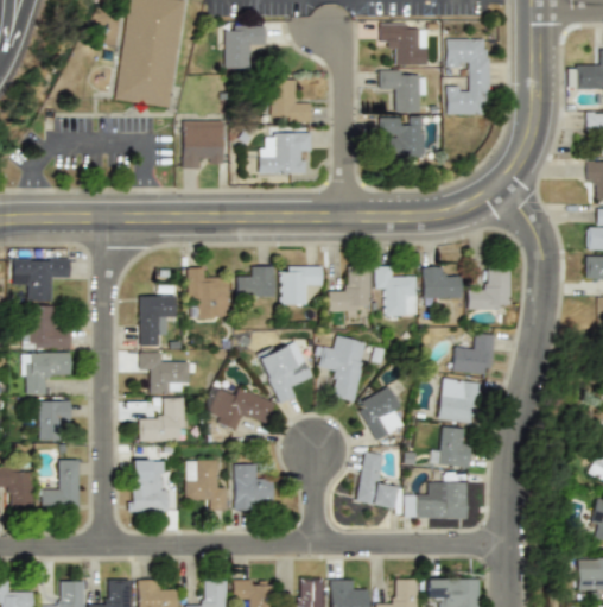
[(185,0),(129,0),(116,101),(171,108),(185,0)]
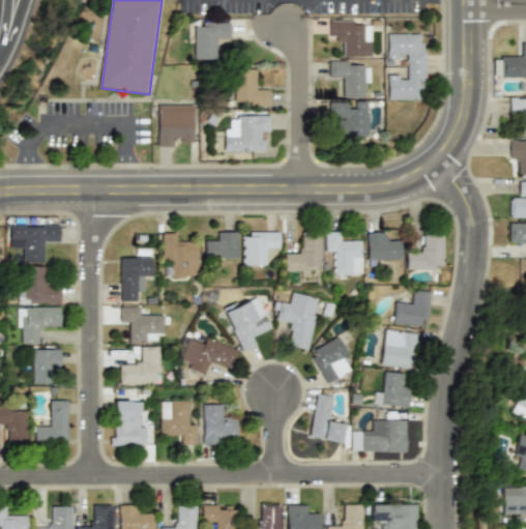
[(331,45),(342,45),(342,57),(373,57),(373,33),(363,33),(363,21),(331,21),(331,45)]
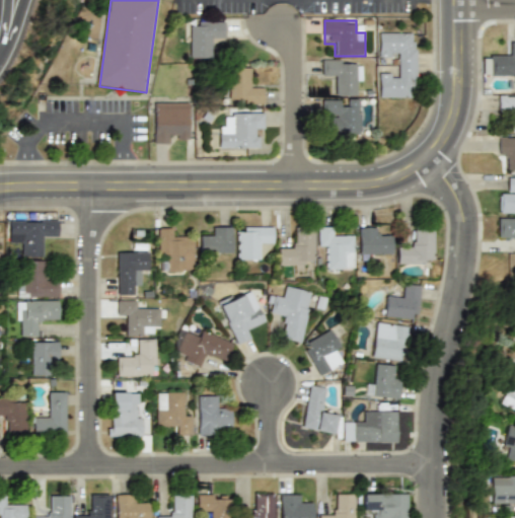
[(227,40),(227,22),(193,22),(193,59),(217,59),(217,40),(227,40)]
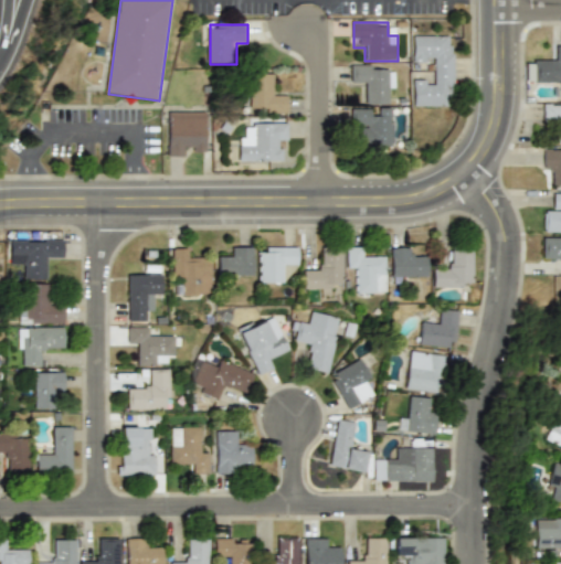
[(416,106),(456,106),(456,35),(416,35),(416,61),(436,61),(436,83),(416,83),(416,106)]
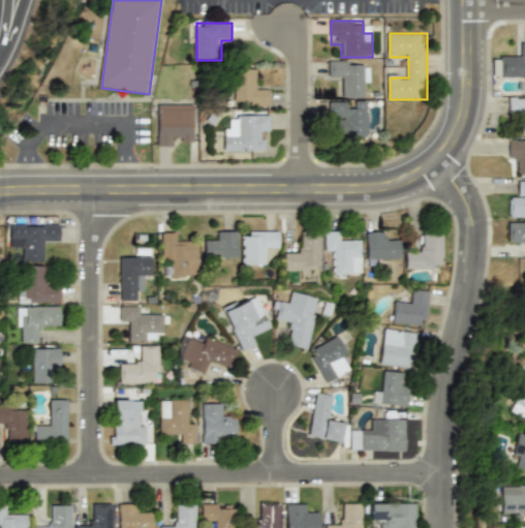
[(504,79),(524,79),(524,55),(504,55),(504,79)]
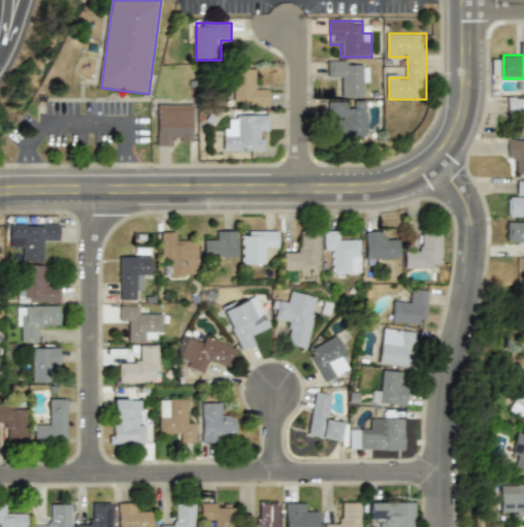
[(369,61),(330,61),(330,75),(341,75),(341,98),(369,98),(369,61)]
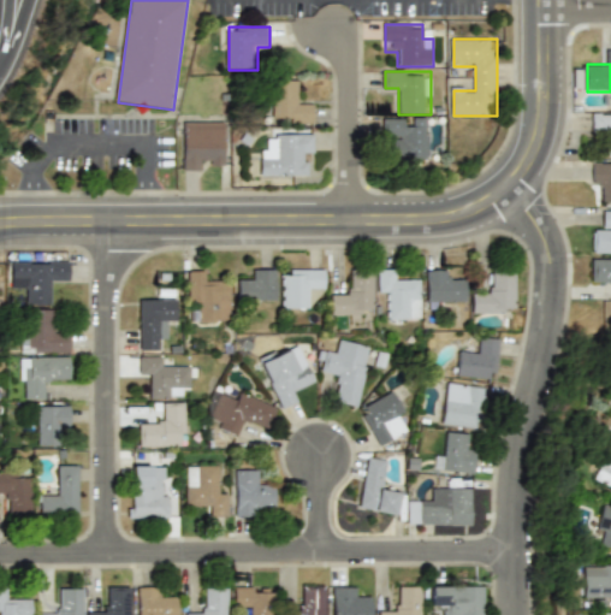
[(276,123),(315,123),(315,105),(302,105),(302,81),(276,81),(276,123)]
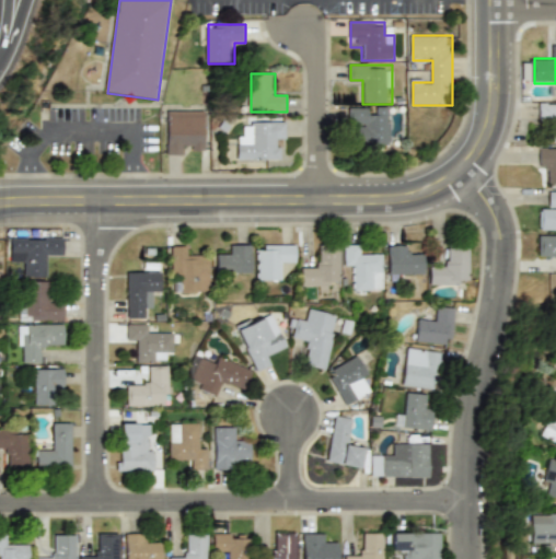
[(555,104),(542,104),(542,117),(554,117),(554,142),(555,142),(555,104)]
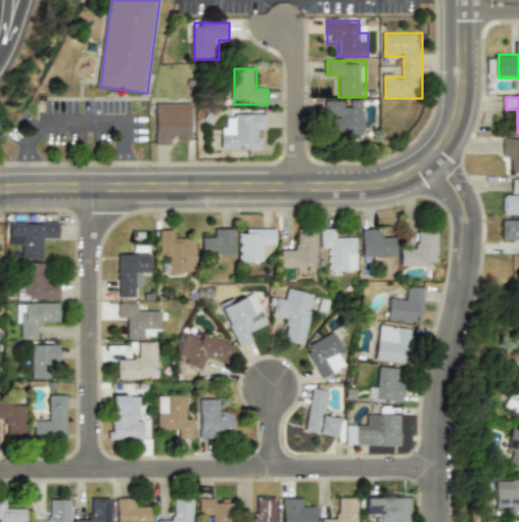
[(366,137),(366,100),(328,101),(328,119),(338,119),(338,137),(366,137)]
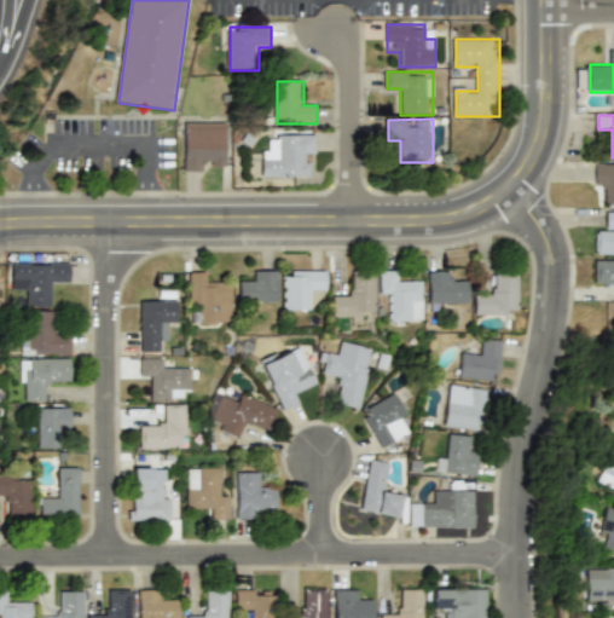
[(227,123),(187,123),(187,172),(214,172),(214,162),(227,162),(227,123)]
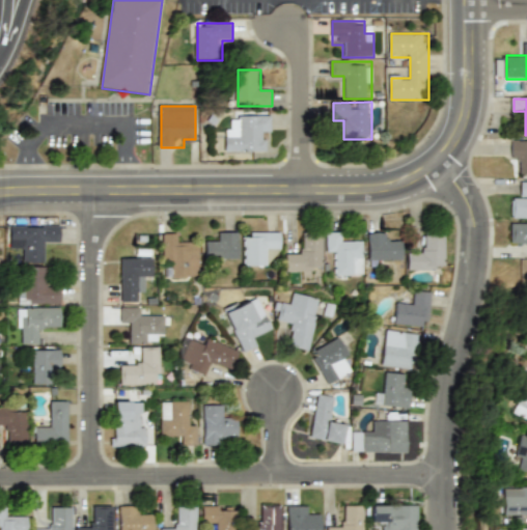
[(227,152),(273,152),(273,116),(238,116),(238,128),(227,128),(227,152)]
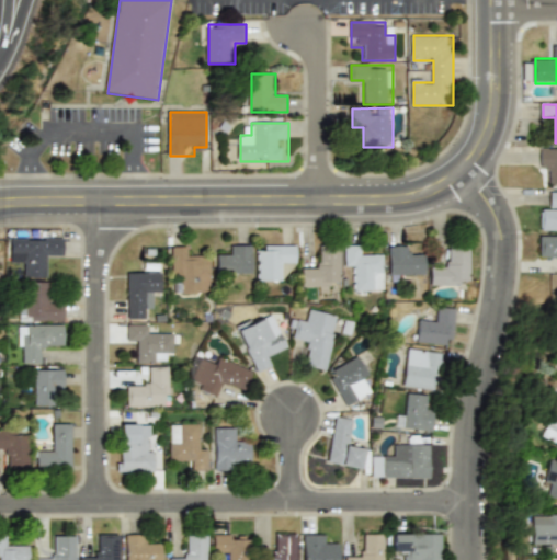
[(556,148),(543,148),(543,171),(553,171),(553,183),(556,183),(556,148)]
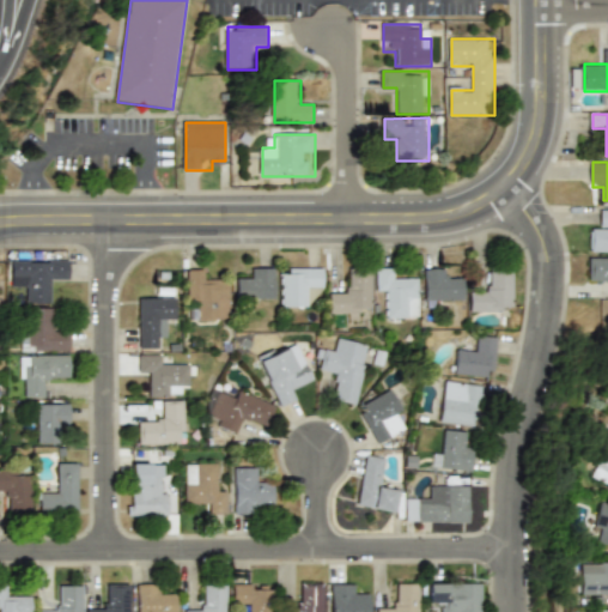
[(593,252),(607,252),(607,210),(603,210),(603,224),(593,224),(593,252)]
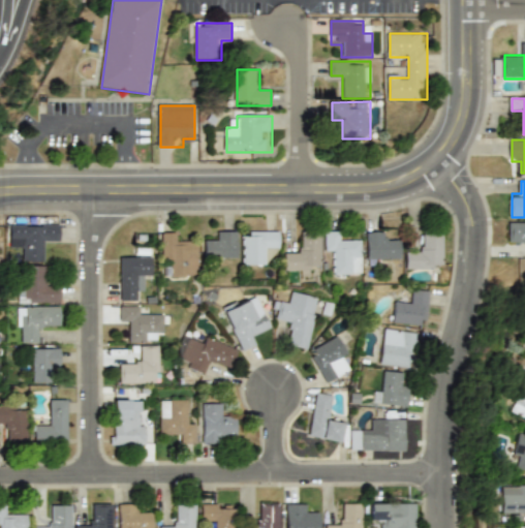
[(511,247),(524,247),(524,222),(511,222),(511,247)]
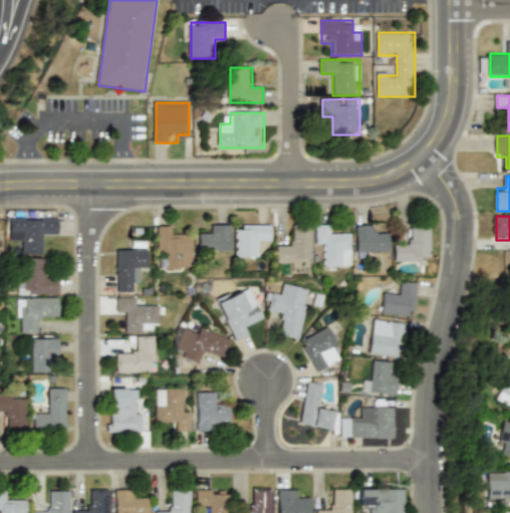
[(21,254),(48,254),(48,232),(59,232),(59,219),(12,219),(11,243),(21,243),(21,254)]
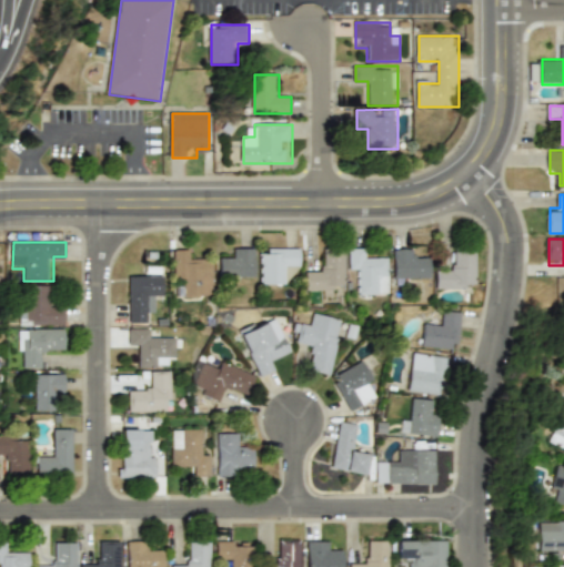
[(258,249),(233,249),(233,260),(221,260),(221,279),(258,279),(258,249)]
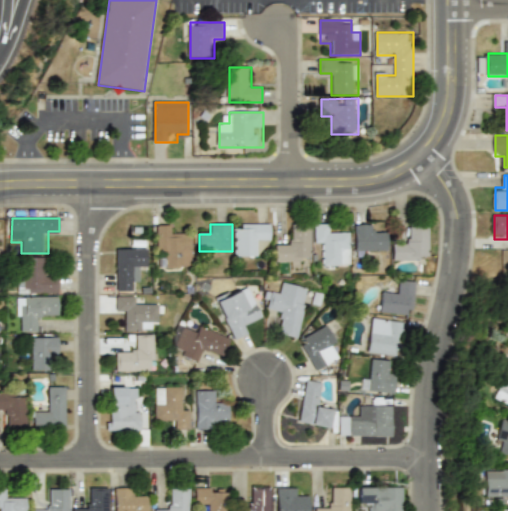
[(237,257),(262,257),(262,247),(273,247),(273,224),(237,224),(237,257)]
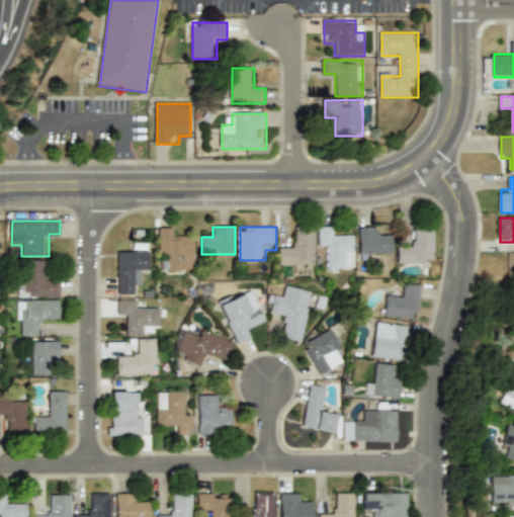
[(195,239),(178,239),(178,228),(160,228),(160,271),(195,271),(195,239)]
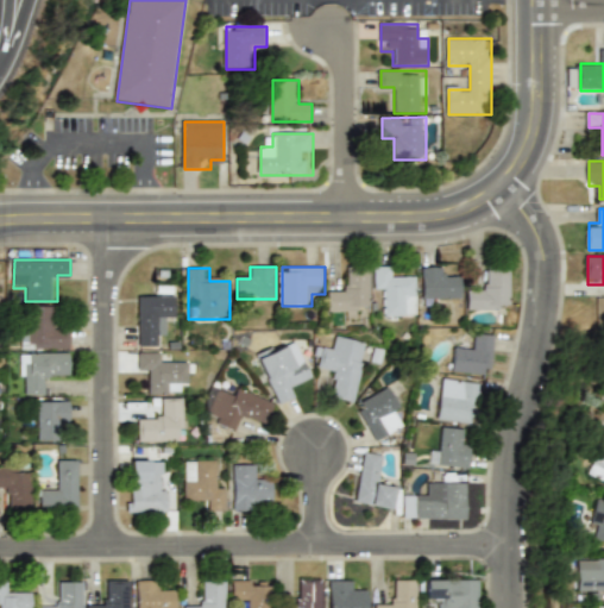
[(331,312),(371,312),(371,268),(347,268),(347,290),(331,290),(331,312)]
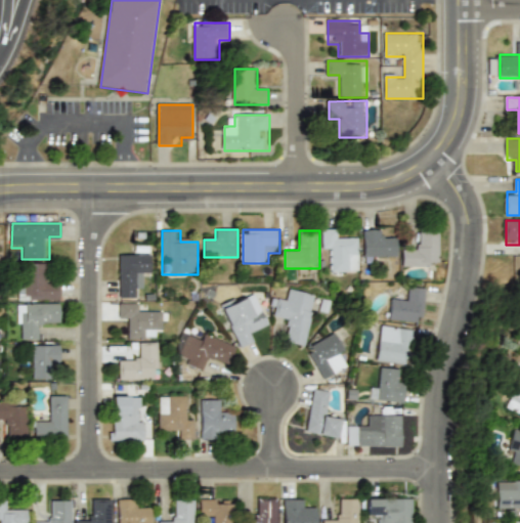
[(335,251),(335,272),(360,272),(359,241),(340,241),(340,230),(323,230),(325,251),(335,251)]
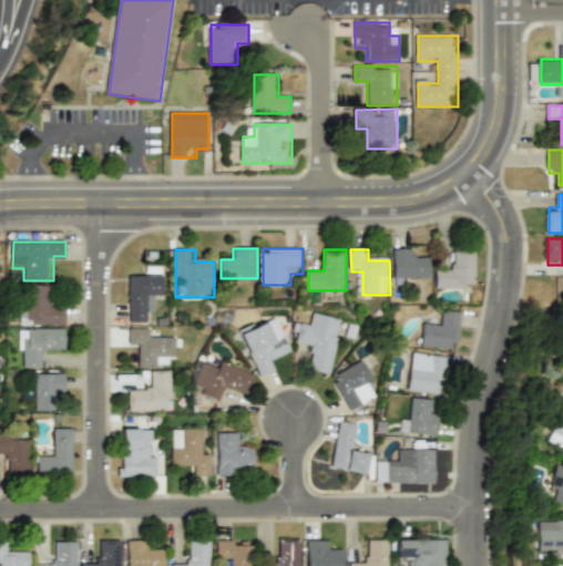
[(419,249),(396,249),(396,279),(430,279),(430,260),(419,260),(419,249)]
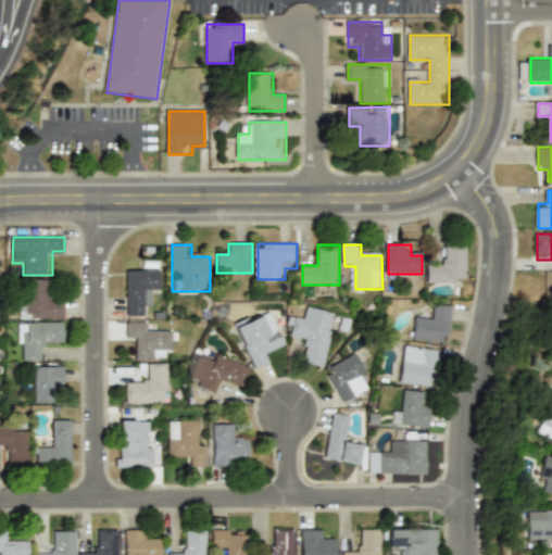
[(428,282),(466,282),(466,248),(442,248),(442,261),(428,261),(428,282)]
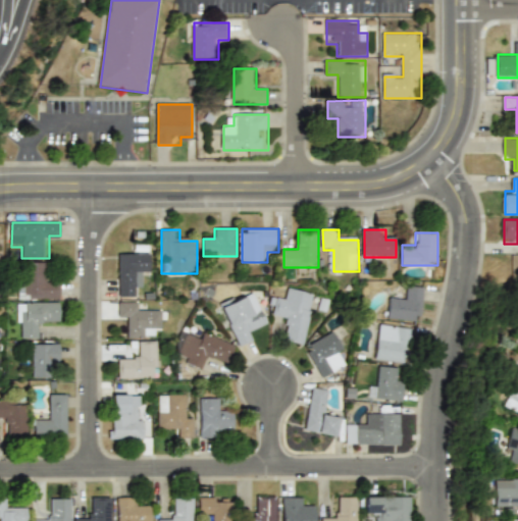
[(119,254),(119,297),(143,297),(143,274),(157,274),(157,254),(119,254)]
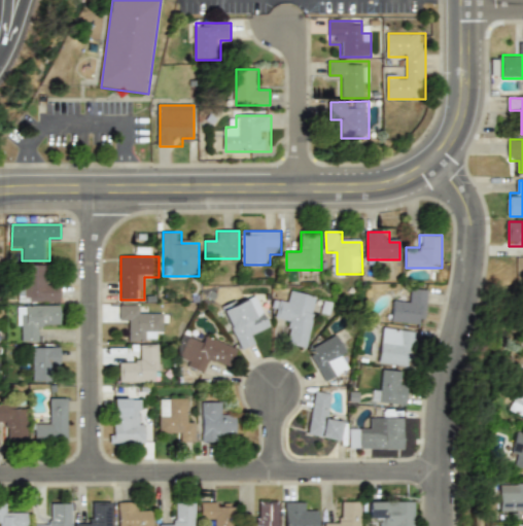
[(22,302),(62,301),(62,286),(50,286),(50,265),(22,265),(22,302)]
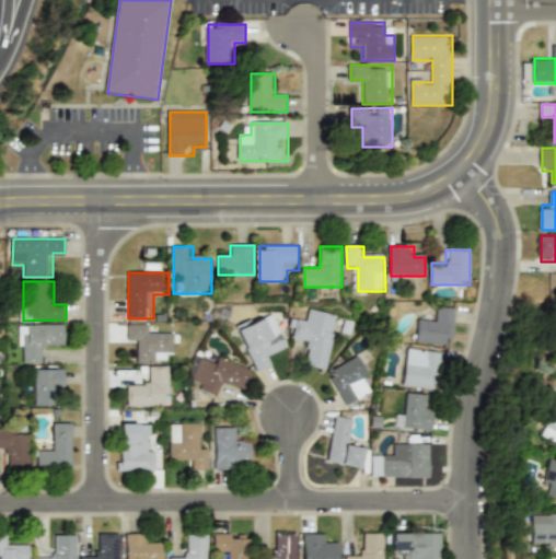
[(453,346),(455,309),(433,306),(433,317),(419,316),(417,342),(453,346)]
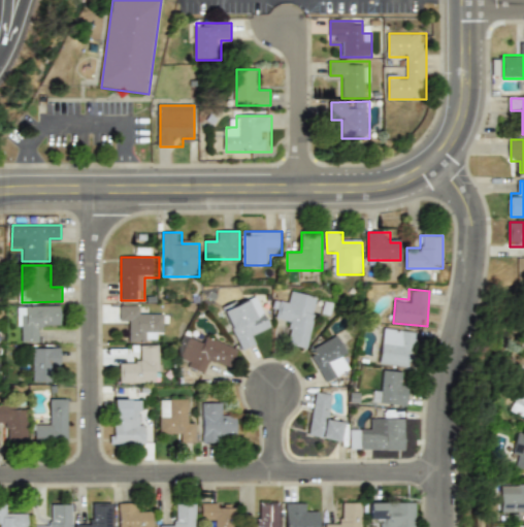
[(288,344),(309,349),(320,297),(291,291),(289,302),(280,300),(276,319),(292,322),(288,344)]
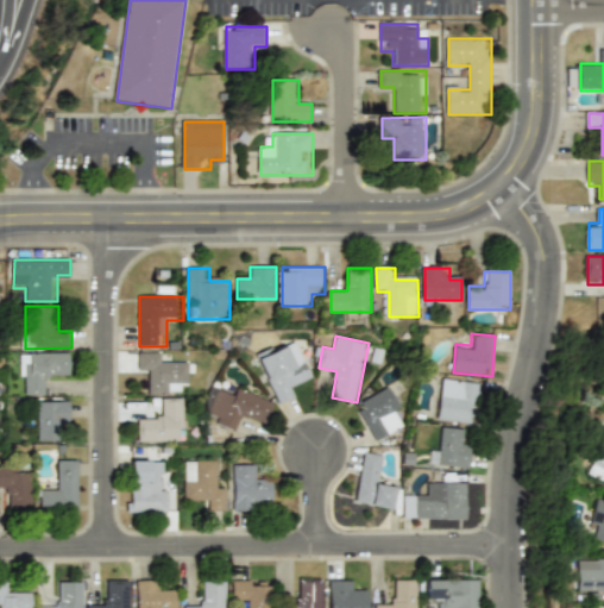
[(280,405),(301,396),(296,384),(314,377),(308,363),(296,367),(288,346),(260,357),(280,405)]
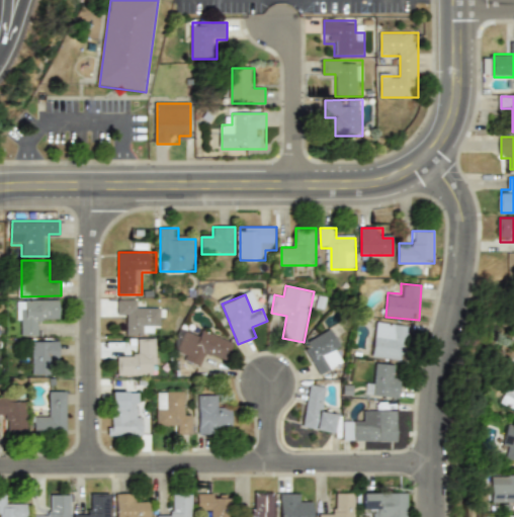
[(162,326),(162,310),(141,311),(141,298),(118,299),(119,312),(130,312),(130,335),(153,335),(153,326),(162,326)]
